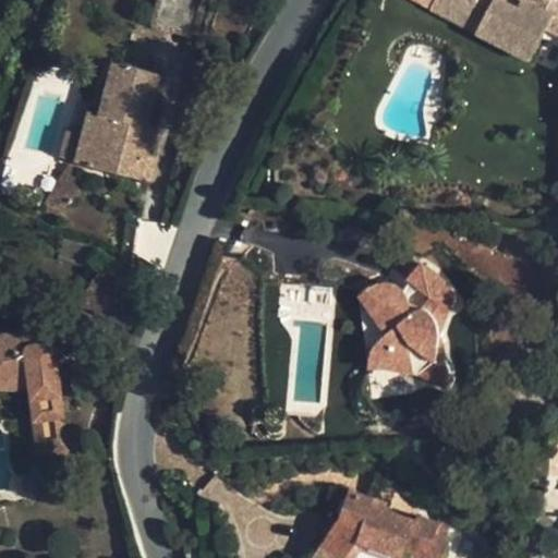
[(166,0),(159,29),(198,38),(207,0),(166,0)]
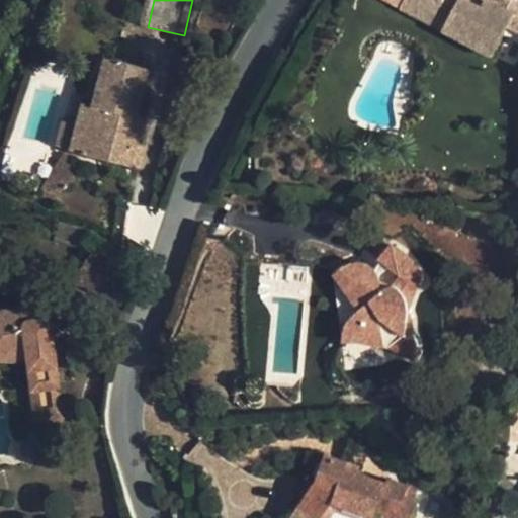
[(404,0),(401,7),(492,57),(507,28),(517,33),(517,0),(510,0),(505,9),(487,0),(484,0),(481,7),(467,0),(404,0)]
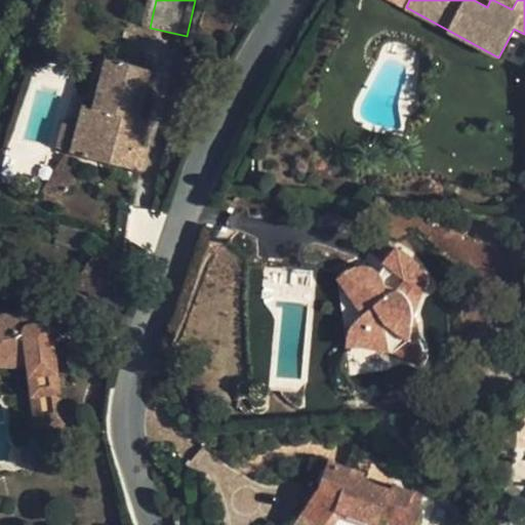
[(517,0),(493,0),(512,9),(517,0)]
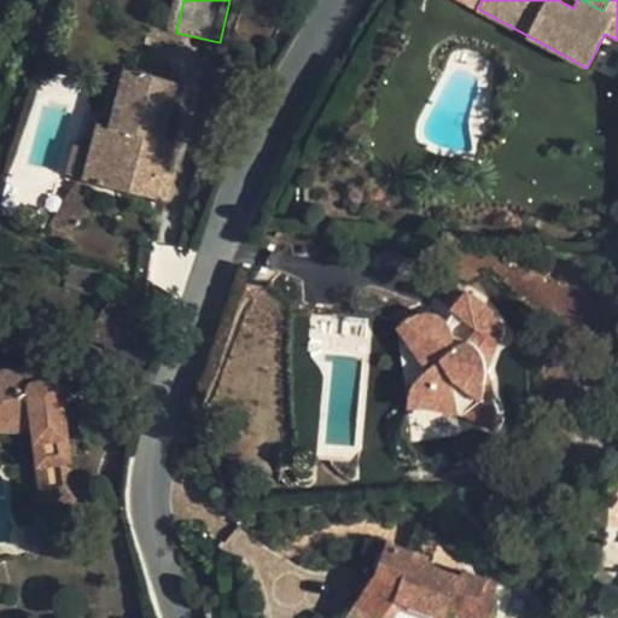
[(161,139),(176,81),(123,68),(108,124),(97,122),(91,147),(82,178),(155,197),(165,198),(173,174),(162,170),(169,141),(161,139)]
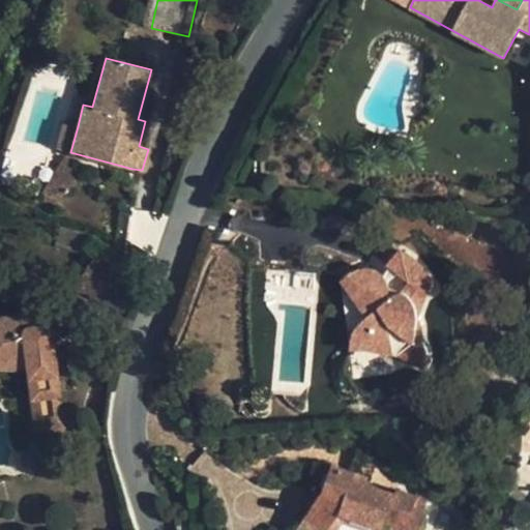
[(70,152),(78,126),(63,123),(57,148),(70,152)]
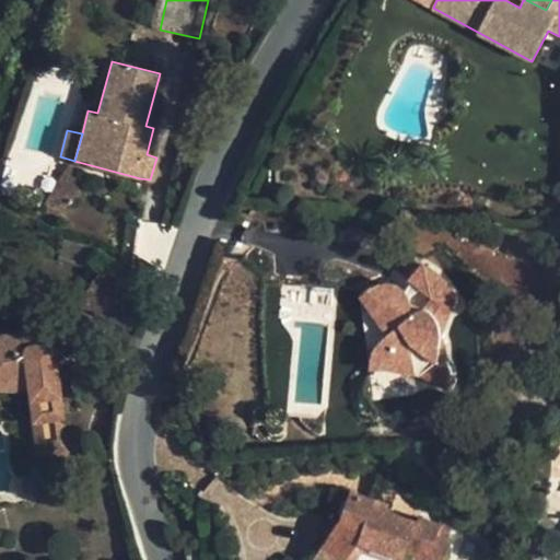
[(74,167),(69,164),(45,205),(51,208),(56,208),(60,207),(69,203),(72,201),(77,198),(78,195),(80,193),(80,187),(79,176),(78,172),(74,167)]
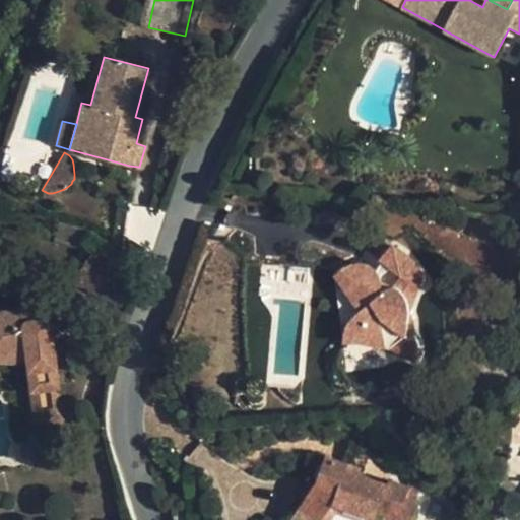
[(343,334),(343,342),(359,342),(392,348),(399,331),(411,336),(413,331),(414,327),(414,323),(413,319),(409,314),(423,280),(424,276),(424,274),(410,258),(406,253),(398,248),(383,241),(370,253),(379,260),(400,276),(392,286),(391,286),(383,291),(379,275),(375,269),(369,265),(364,263),(356,263),(351,264),(347,266),(344,268),(334,274),(359,311),(354,315),(348,321),(346,326),(343,334)]
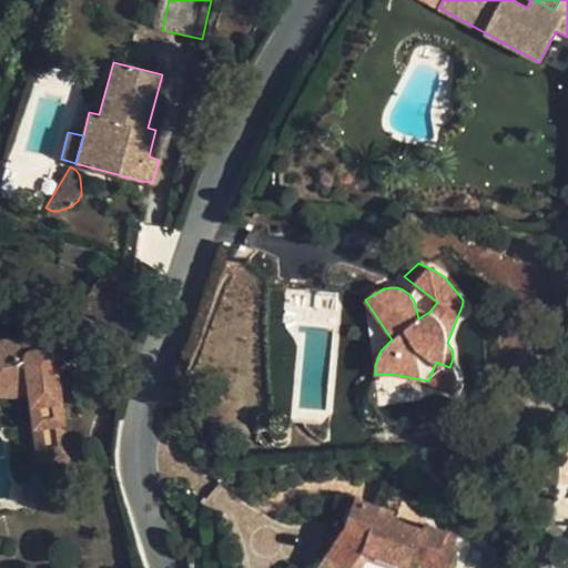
[(0,393),(29,394),(32,427),(38,464),(69,459),(54,352),(48,334),(0,340),(0,393)]
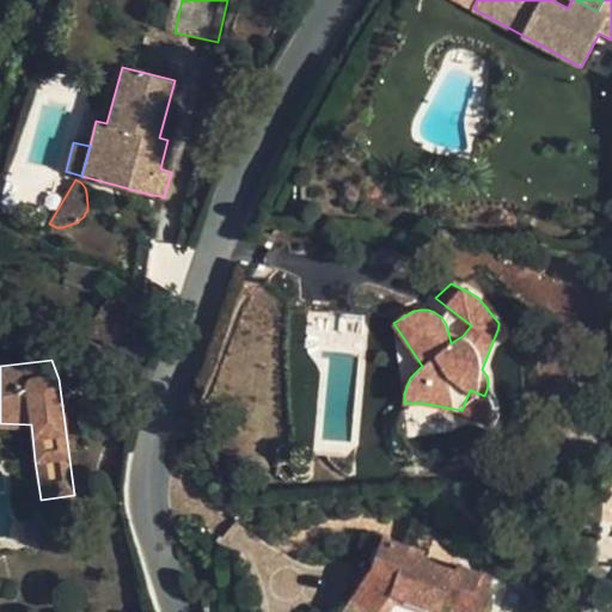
[(461,410),(490,426),(494,416),(495,412),(493,404),(490,399),(484,396),(470,390),(461,410)]
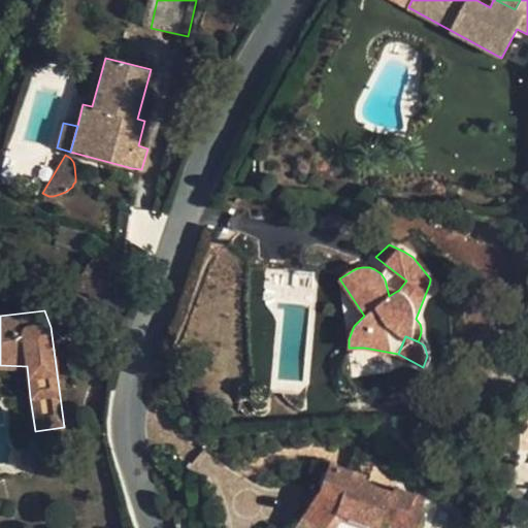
[(357,451),(351,469),(366,475),(373,458),(357,451)]
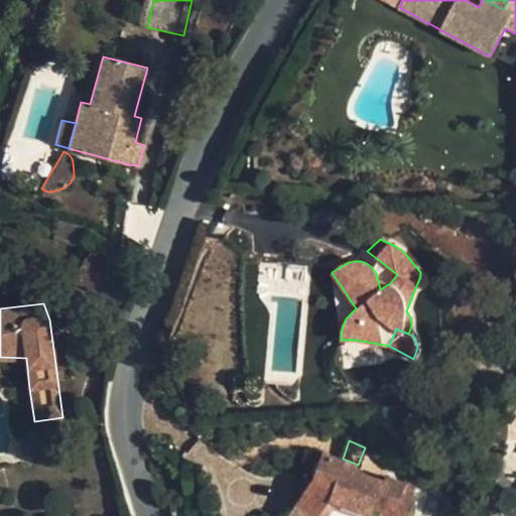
[(371,515),(410,515),(415,505),(410,504),(416,487),(385,476),(383,481),(356,472),(358,465),(343,459),(324,453),(313,479),(288,515),(319,515),(334,497),(347,501),(345,506),(365,513),(366,508),(373,511),(371,515)]
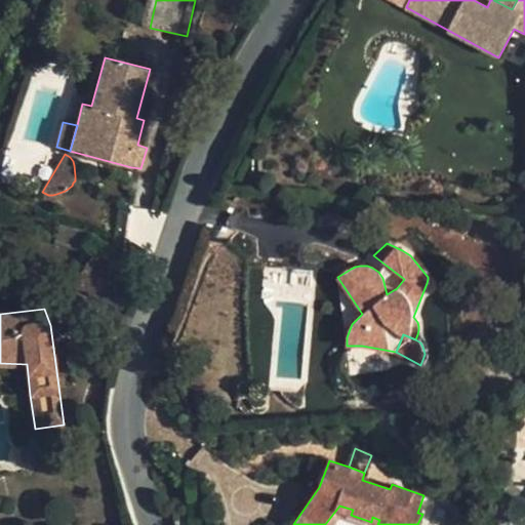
[(170,510),(176,524),(188,524),(182,506),(170,510)]
